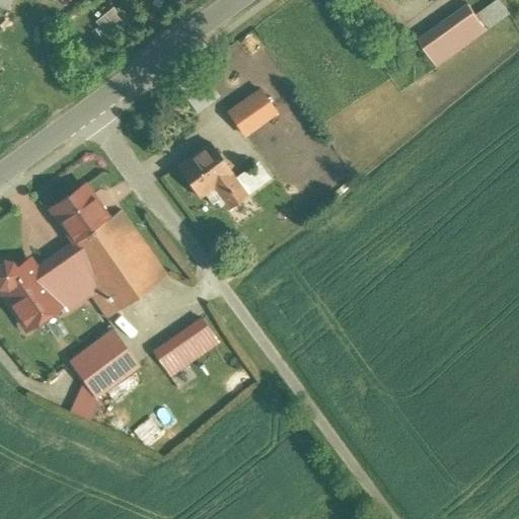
[(0,0),(0,6),(9,10),(12,0),(0,0)]
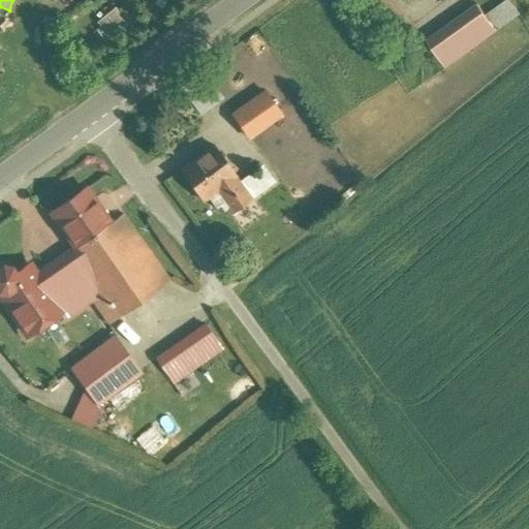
[(481,0),(433,34),(452,60),(501,26),(481,0)]
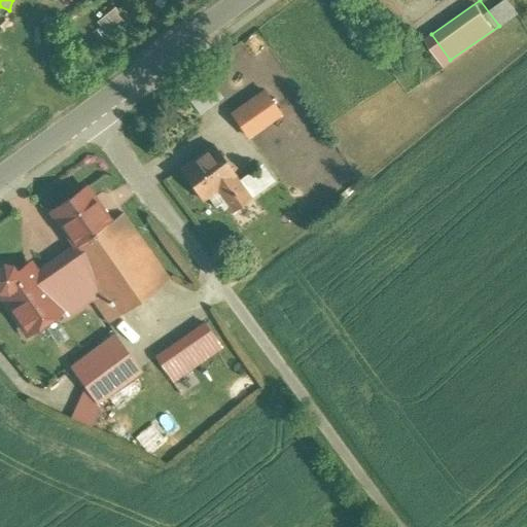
[(119,7),(97,18),(106,38),(128,28),(119,7)]
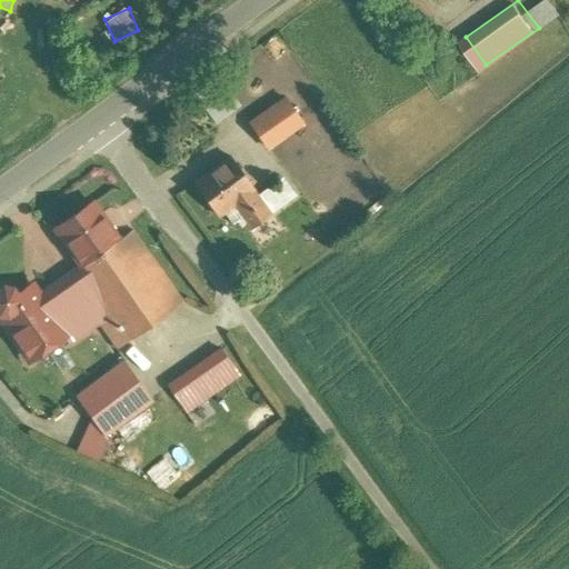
[(202,106),(218,123),(240,105),(225,87),(202,106)]
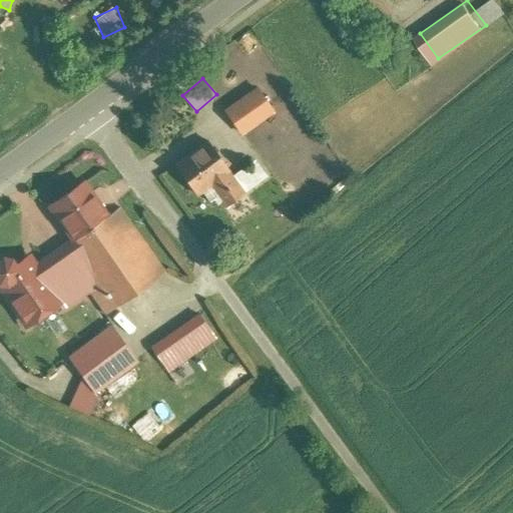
[(239,135),(275,112),(258,85),(222,109),(239,135)]
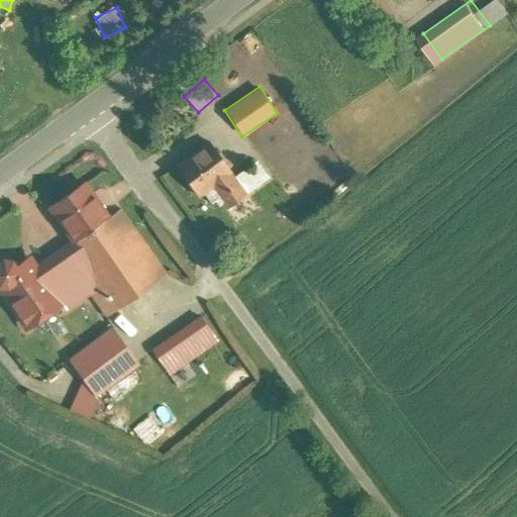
[(206,137),(172,165),(195,194),(209,183),(229,208),(249,192),(237,177),(206,137)]
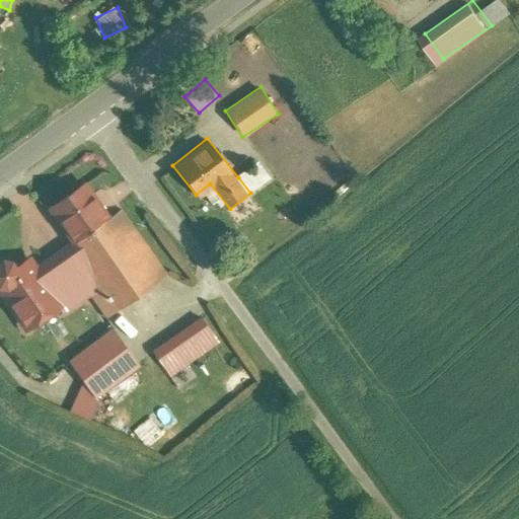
[(238,177),(250,193),(268,178),(255,164),(238,177)]
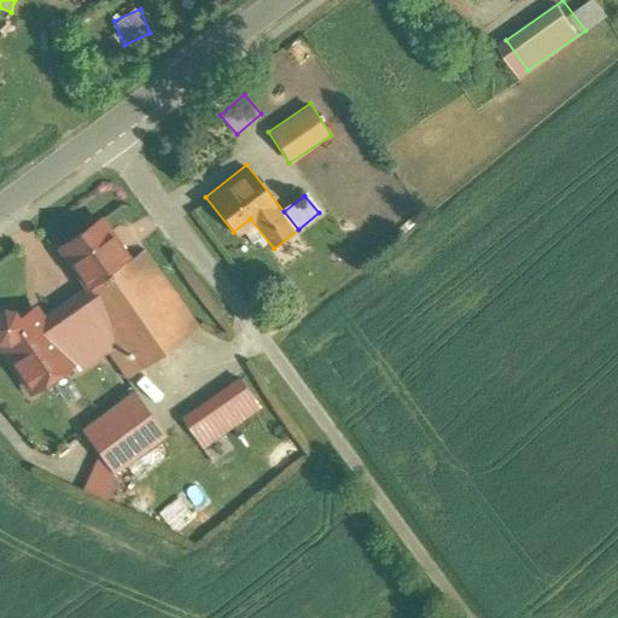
[(0,351),(30,395),(71,366),(76,372),(108,350),(129,379),(198,331),(141,252),(130,260),(100,217),(58,248),(86,285),(44,315),(36,305),(18,319),(13,312),(4,309),(0,310),(0,351)]
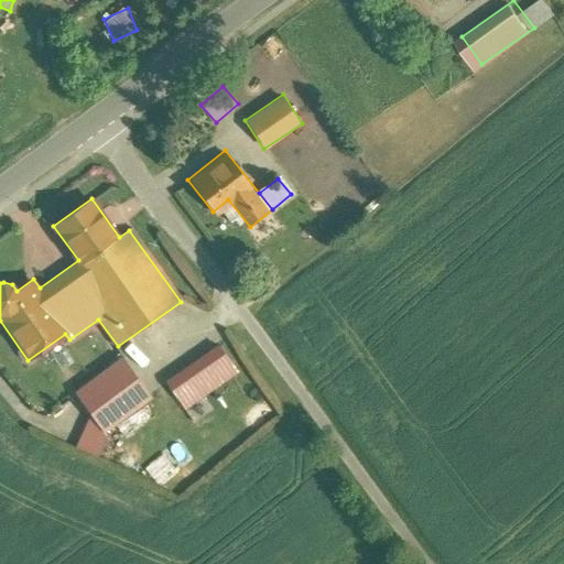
[(224,342),(172,373),(185,393),(236,362),(224,342)]
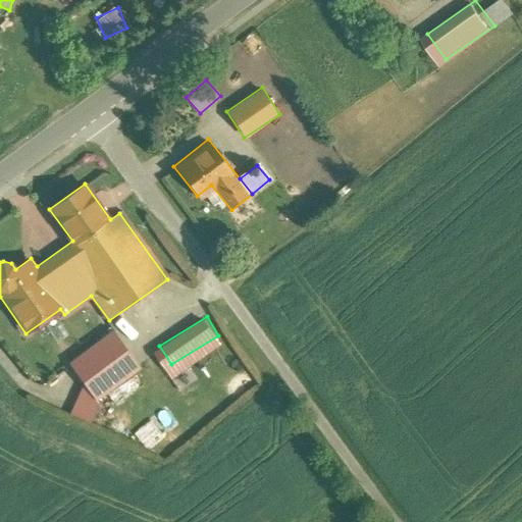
[(140,369),(112,332),(68,364),(96,402),(140,369)]
